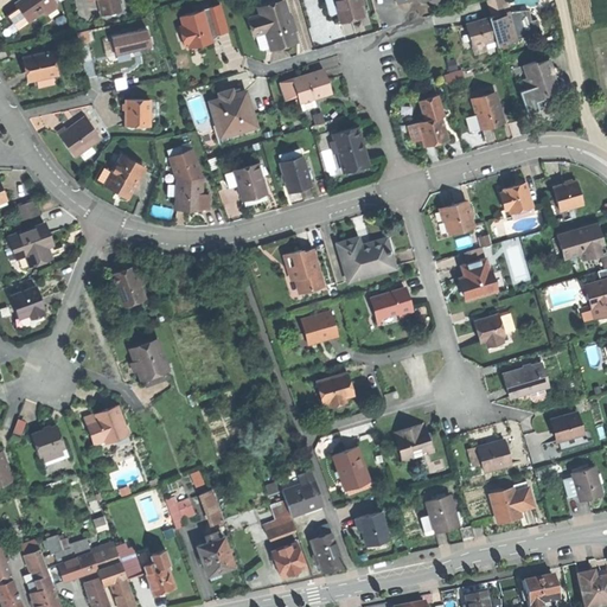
[(13,10),(19,18),(30,11),(31,13),(33,12),(36,14),(40,16),(50,10),(50,4),(46,0),(14,0),(10,4),(13,10)]
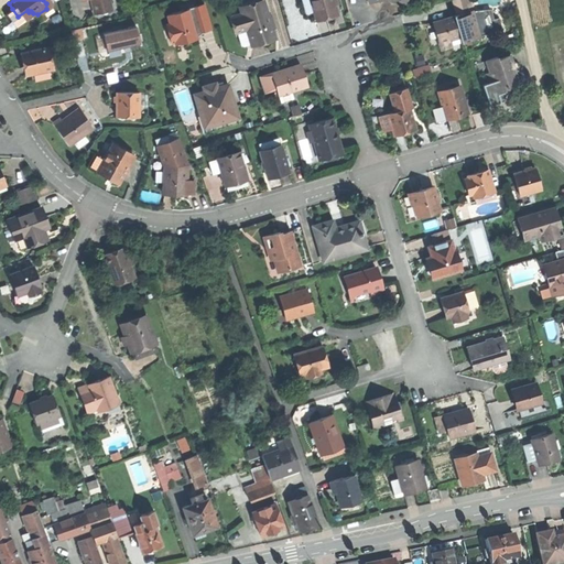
[(90,0),(94,15),(111,11),(108,0),(90,0)]
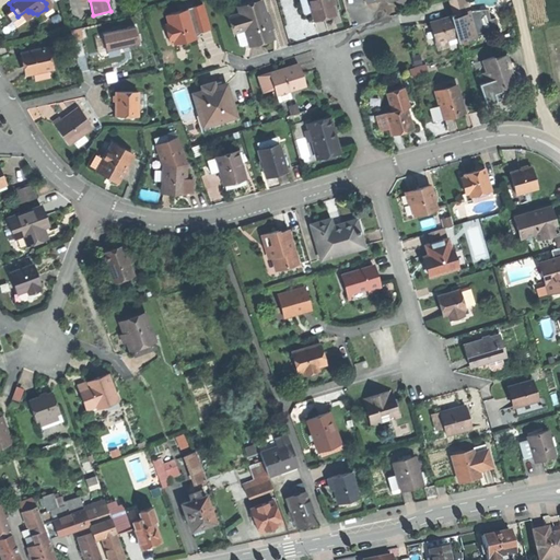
[(260,41),(272,36),(261,0),(238,8),(241,13),(231,16),(235,31),(245,28),(249,43),(249,44),(260,41)]
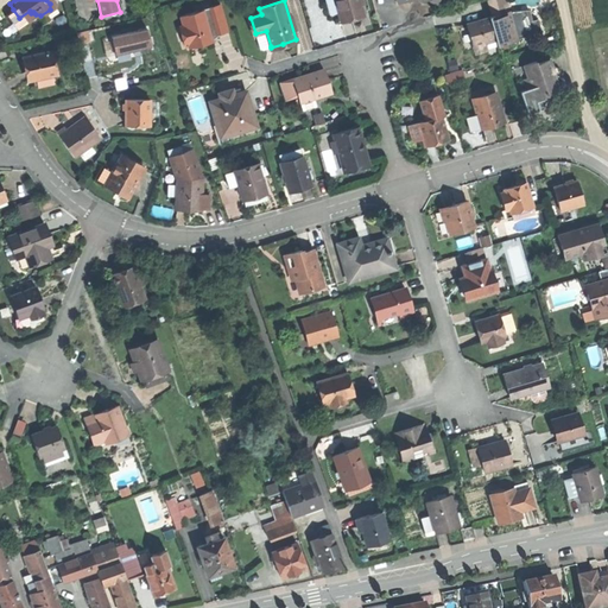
[(335,0),(341,20),(352,18),(363,14),(360,0),(335,0)]
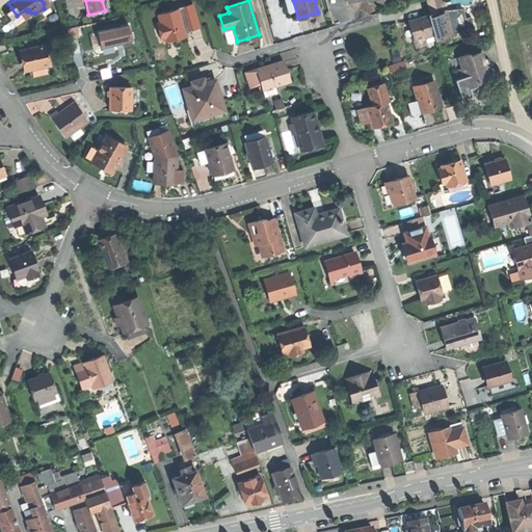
[(445,0),(426,0),(430,15),(428,15),(428,17),(424,18),(424,16),(408,21),(411,32),(416,48),(426,45),(424,37),(434,35),(435,41),(436,40),(435,37),(439,36),(440,38),(454,35),(453,33),(458,32),(455,21),(450,22),(447,9),(448,9),(445,0)]
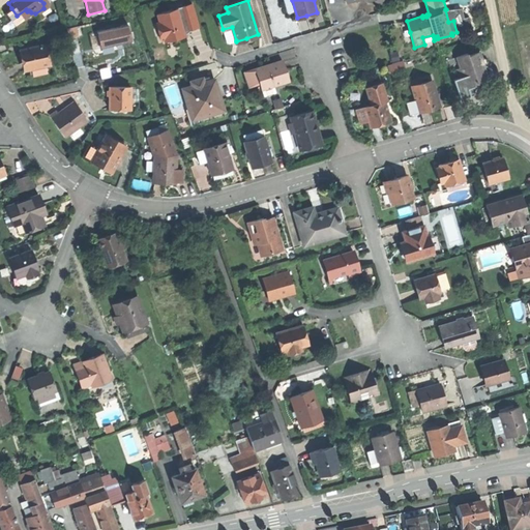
[(175,36),(176,39),(185,36),(185,34),(183,29),(189,27),(190,29),(200,27),(193,3),(178,7),(178,8),(158,15),(160,23),(157,24),(162,39),(166,38),(175,36)]
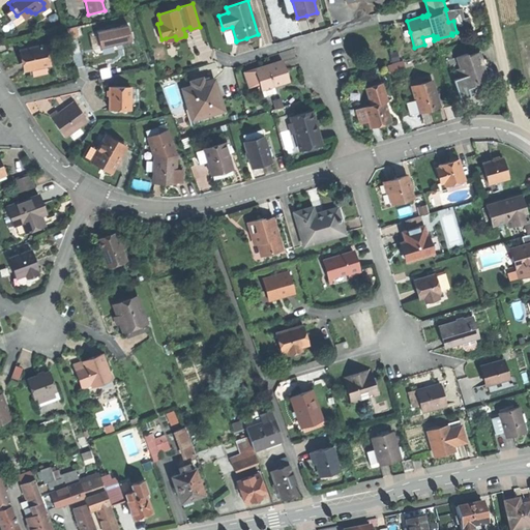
[(0,18),(7,29),(20,21),(17,16),(11,8),(0,15),(0,18)]
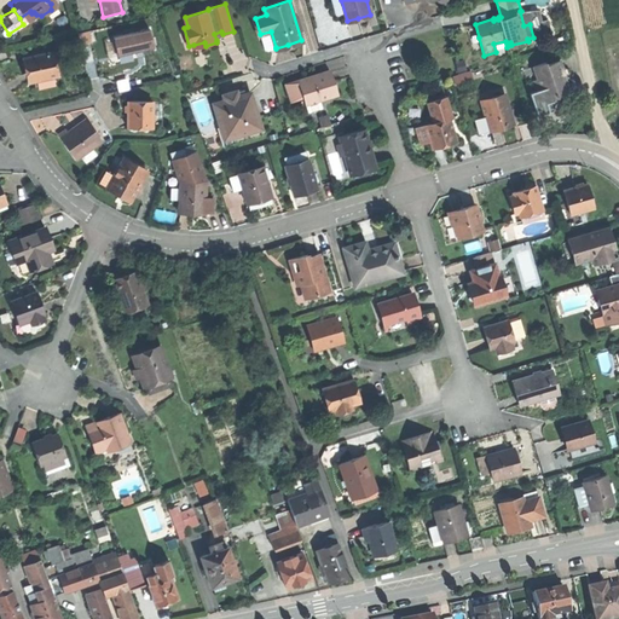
[(521,11),(520,11),(524,25),(530,24),(533,38),(533,40),(551,35),(548,19),(542,21),(538,10),(521,11)]
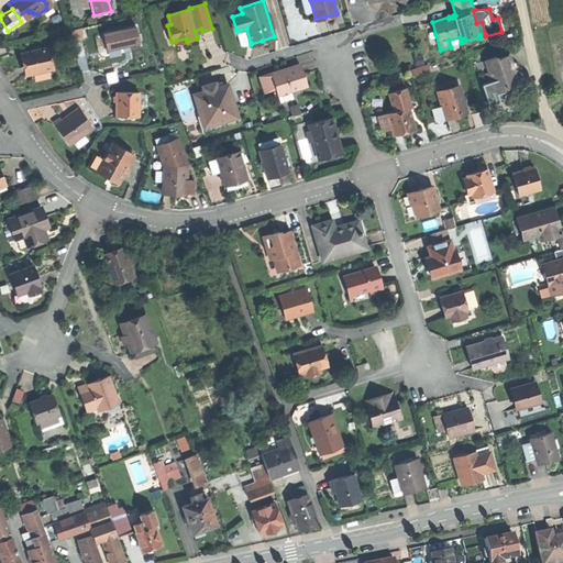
[(21,22),(33,13),(31,11),(29,12),(28,10),(18,17),(21,22)]
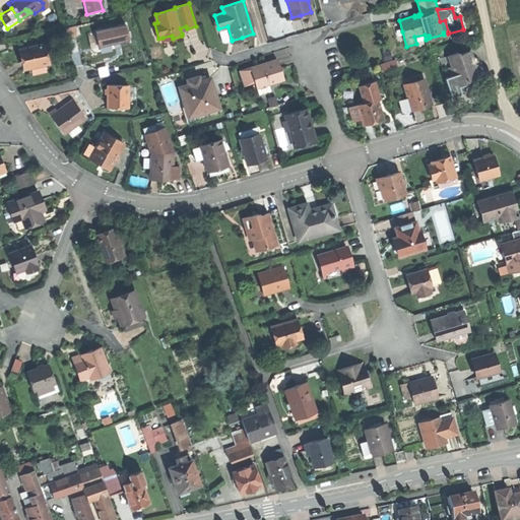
[(68,37),(78,35),(76,25),(66,27),(68,37)]
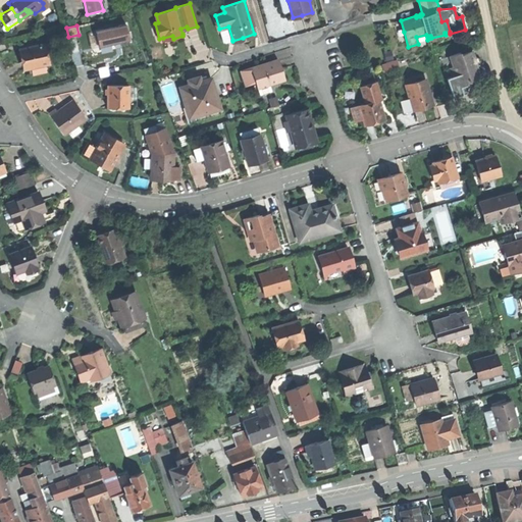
[(126,25),(97,32),(100,47),(107,45),(115,43),(115,47),(120,46),(119,42),(129,40),(126,25)]
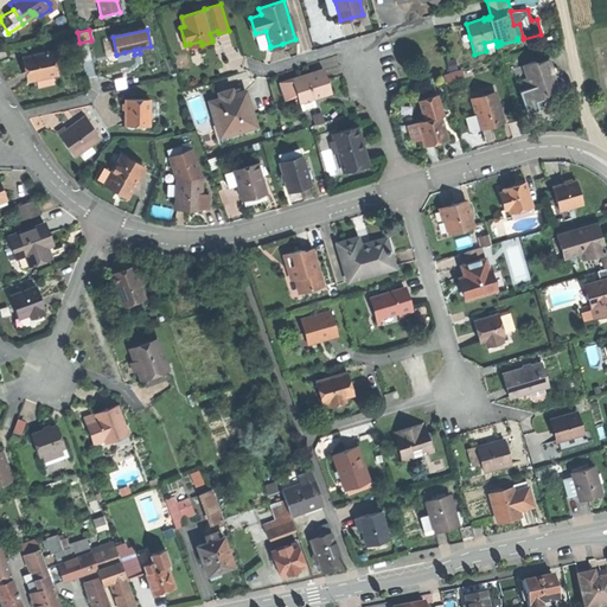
[(260,50),(270,46),(266,31),(255,33),(260,50)]
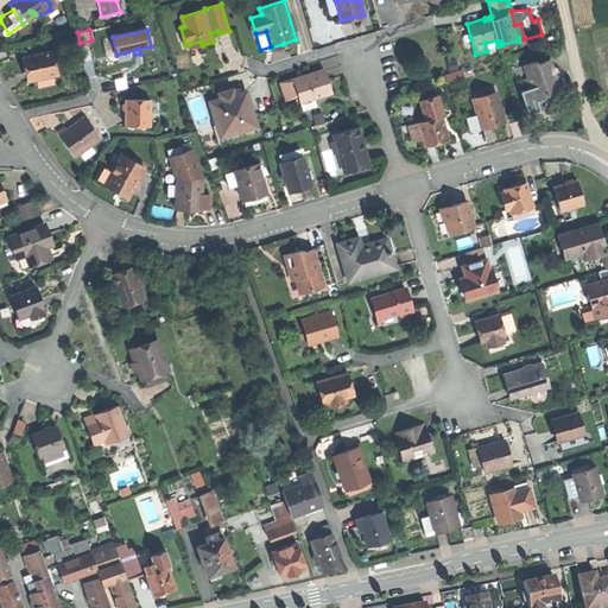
[(83,62),(93,59),(88,43),(80,44),(83,62)]
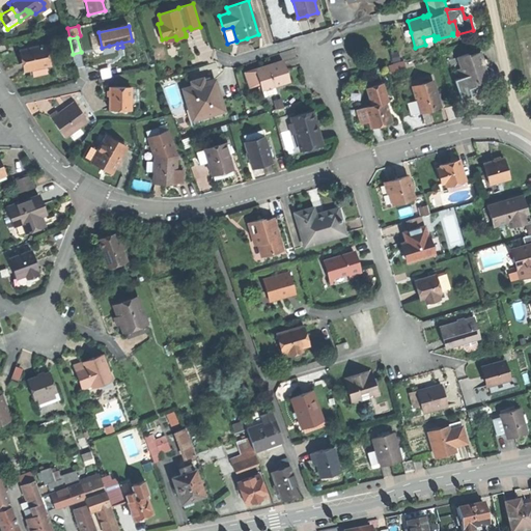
[(27,71),(51,65),(46,45),(23,50),(25,61),(27,71)]
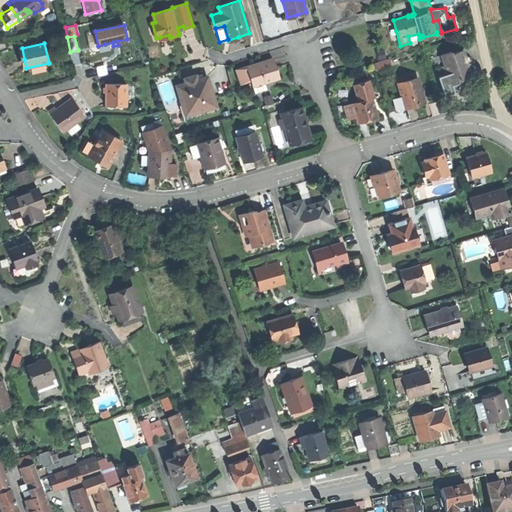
[(451,51),(441,55),(445,65),(440,67),(443,74),(443,75),(448,74),(450,80),(458,78),(459,80),(461,79),(469,77),(471,76),(467,62),(464,63),(462,60),(467,58),(466,57),(464,49),(452,53),(451,51)]
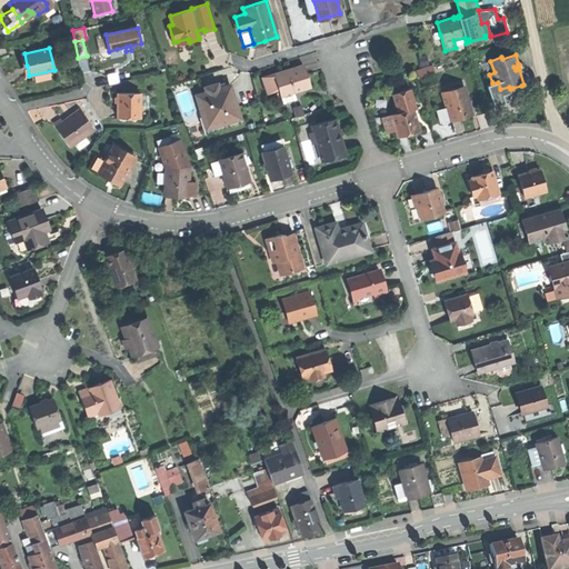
[(495,72),(490,61),(480,65),(485,76),(489,75),(495,72)]
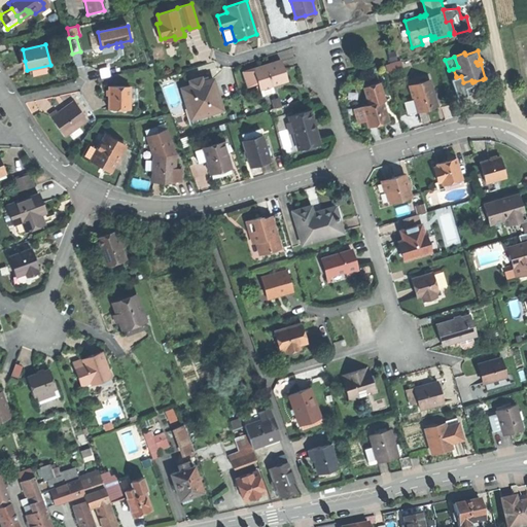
[(258,81),(260,89),(273,84),(288,79),(285,69),(281,59),(254,68),(258,81)]
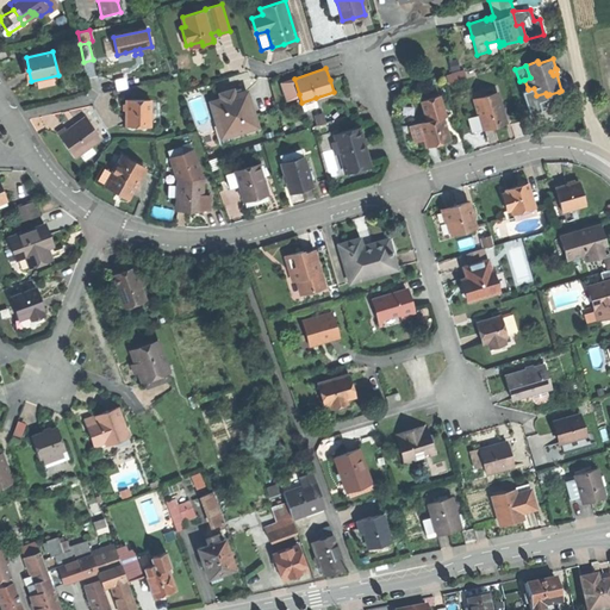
[(287,99),(299,94),(294,79),(282,82),(287,99)]
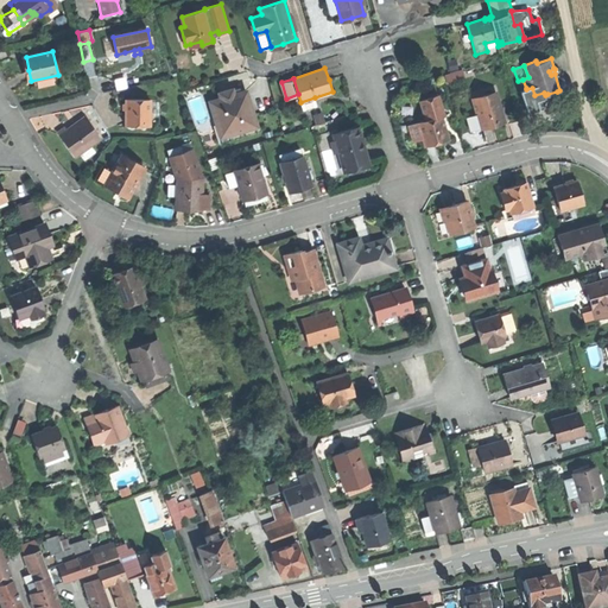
[(550,102),(548,94),(545,95),(536,99),(534,95),(532,88),(526,89),(526,88),(520,90),(529,113),(539,109),(548,106),(546,102),(550,102)]
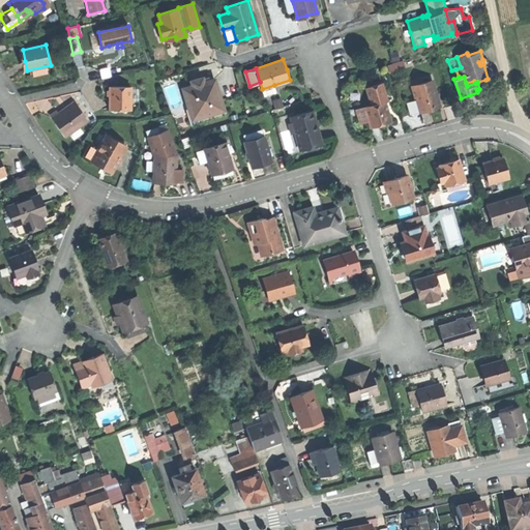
[(195,107),(198,117),(200,116),(224,109),(214,80),(210,81),(204,83),(203,78),(193,81),(194,86),(183,89),(188,108),(189,108),(195,107)]
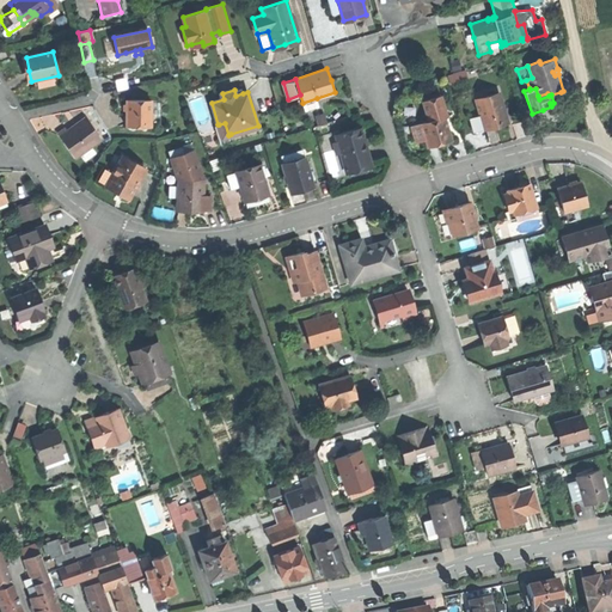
[(563,102),(561,92),(551,95),(554,103),(550,103),(551,106),(556,109),(560,103),(563,102)]
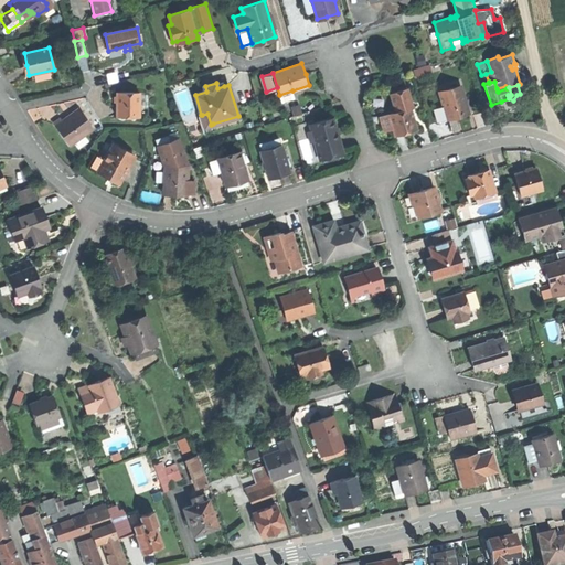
[(440,92),(448,119),(458,116),(469,113),(461,86),(440,92)]
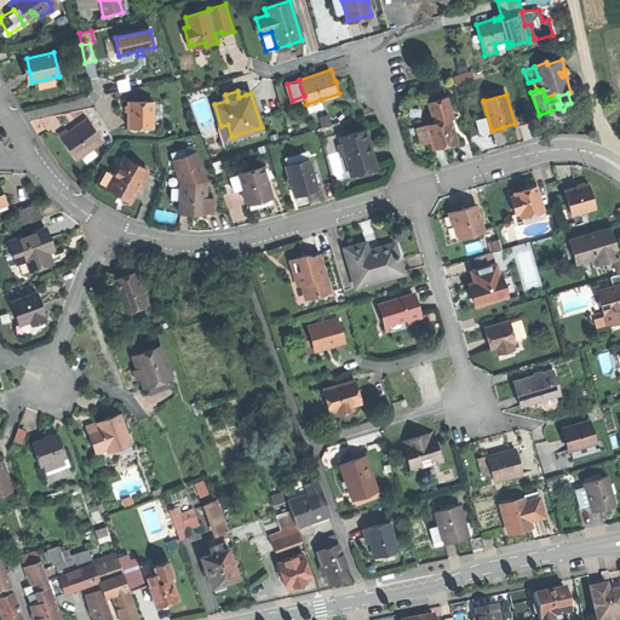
[(429,102),(435,122),(451,118),(453,118),(447,96),(429,102)]
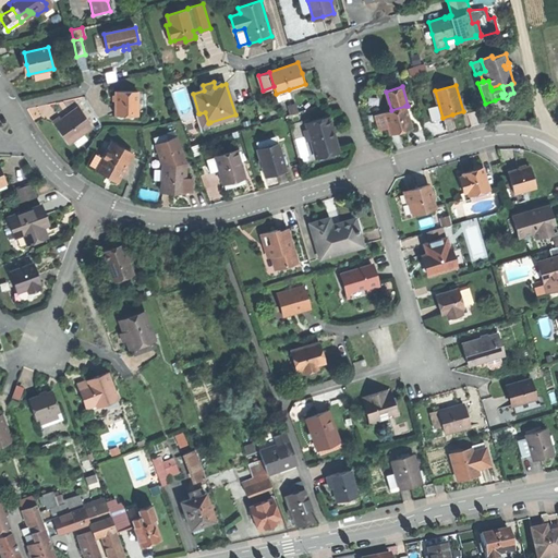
[(291,97),(289,89),(276,94),(279,100),(291,97)]
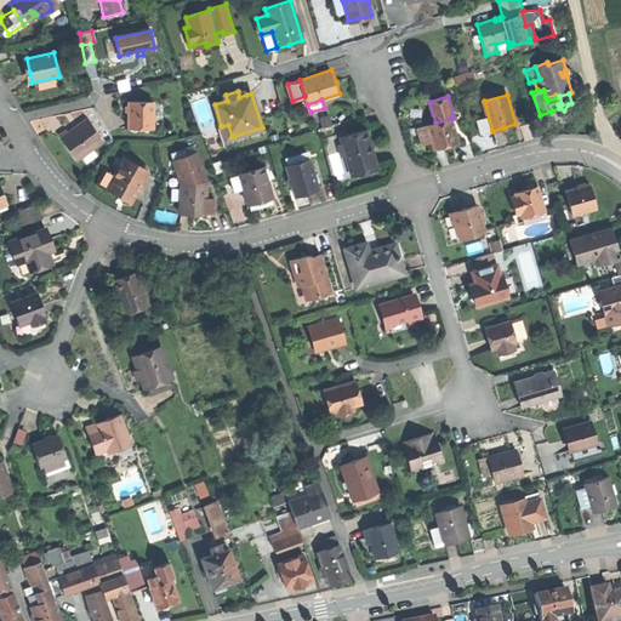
[(129,127),(154,129),(154,102),(130,101),(129,114),(129,127)]
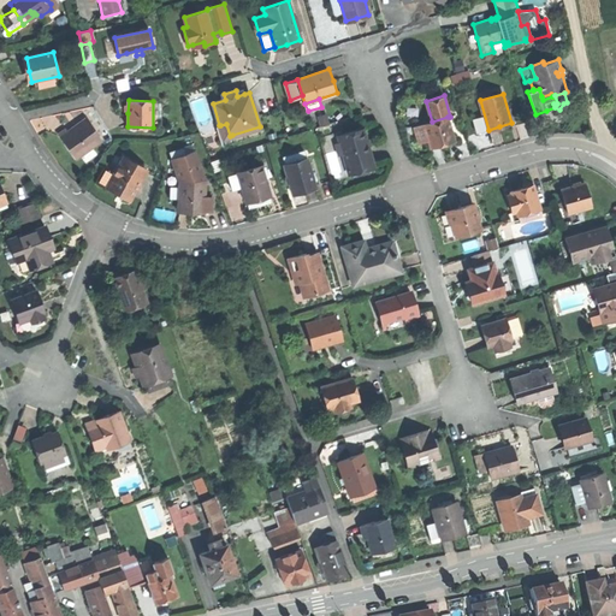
[(428,140),(431,147),(442,143),(454,141),(448,117),(432,122),(424,124),(428,140)]
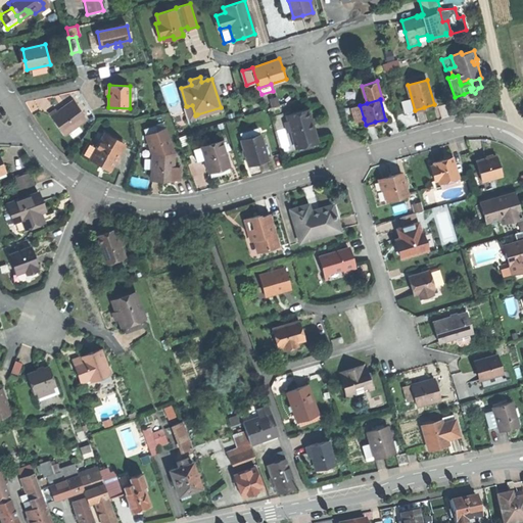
[(57,126),(64,135),(87,119),(74,100),(58,112),(56,109),(49,114),(57,126)]
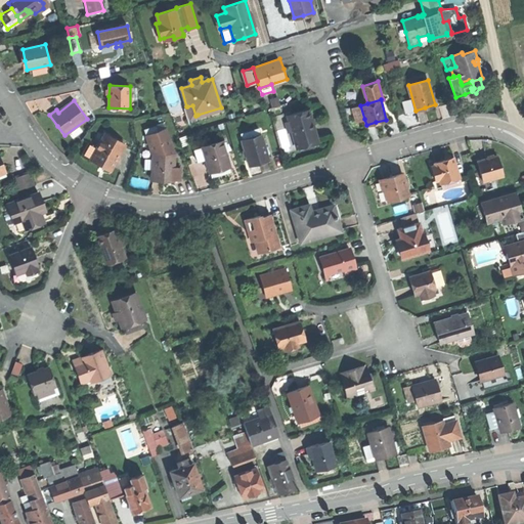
[(190,117),(195,116),(192,105),(187,106),(190,117)]
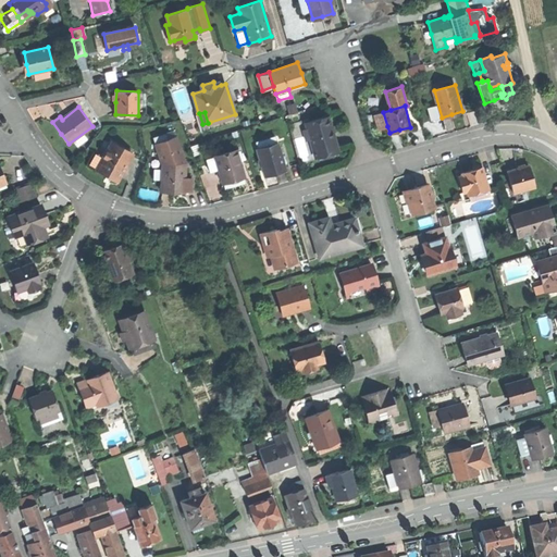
[(379,130),(387,126),(383,112),(374,114),(379,130)]
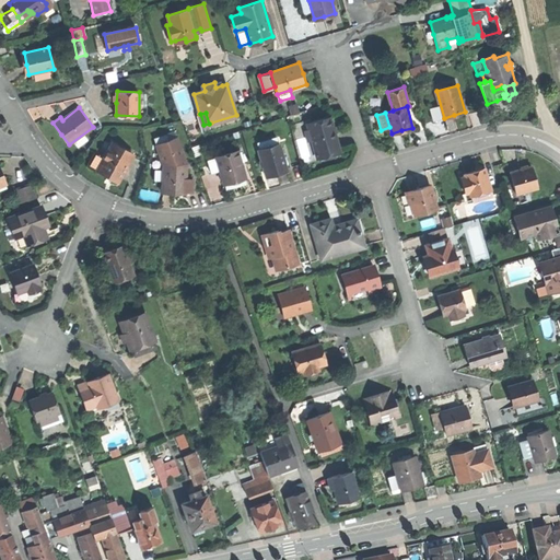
[(213,128),(211,123),(209,124),(203,125),(200,114),(199,114),(197,114),(202,131),(205,132),(212,129),(213,128)]
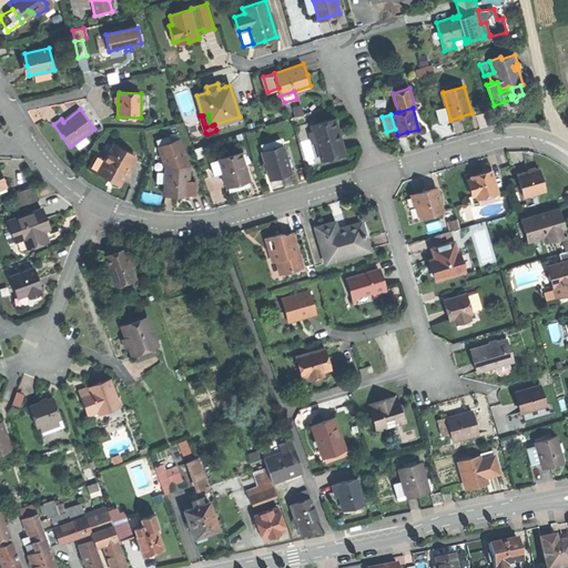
[(336,119),(312,125),(314,130),(316,141),(321,158),(333,154),(345,151),(336,119)]
